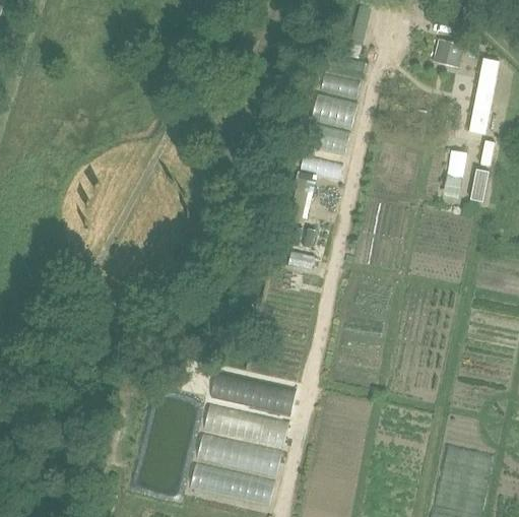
[(439,37),(434,58),(456,63),(460,42),(439,37)]
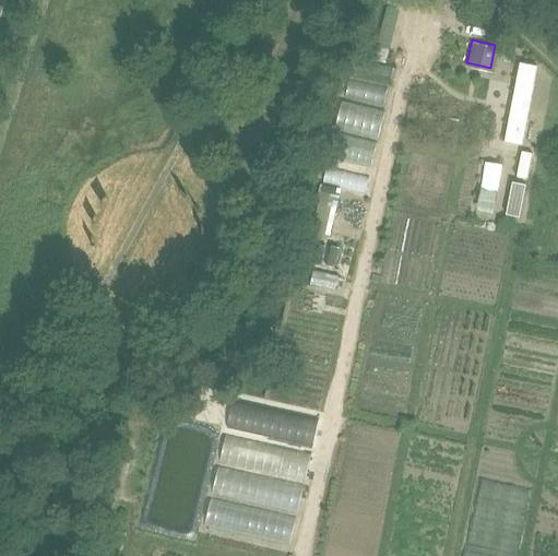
[(521,67),(507,143),(523,146),(538,70),(521,67)]
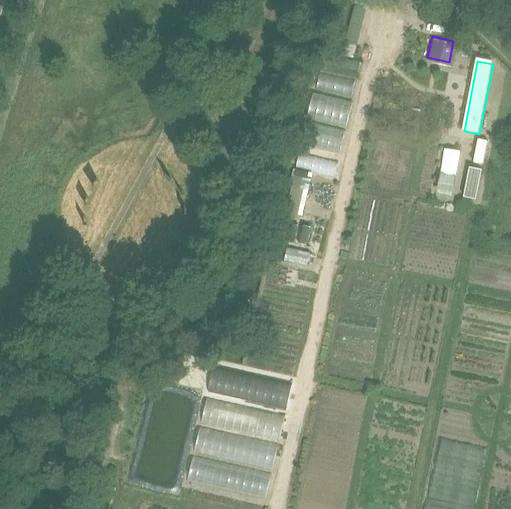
[(350,95),(354,78),(319,70),(315,88),(350,95)]
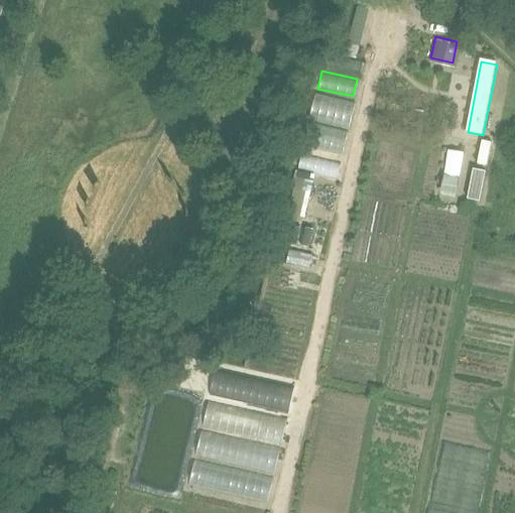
[(349,126),(355,101),(314,91),(308,117),(349,126)]
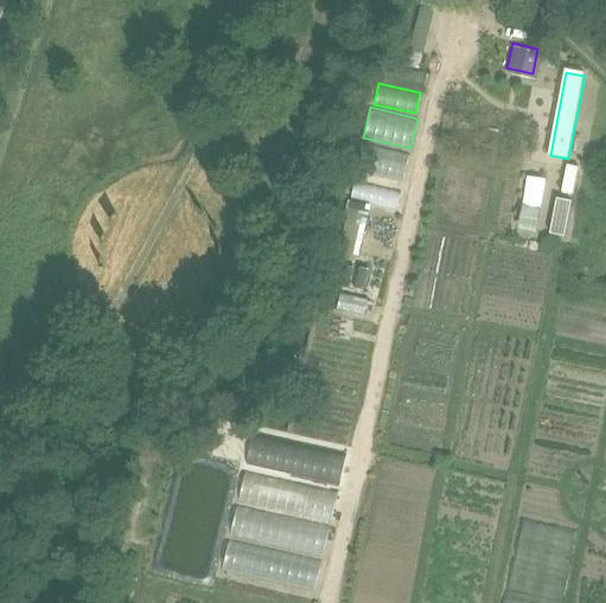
[(401,180),(409,153),(363,141),(356,170),(401,180)]
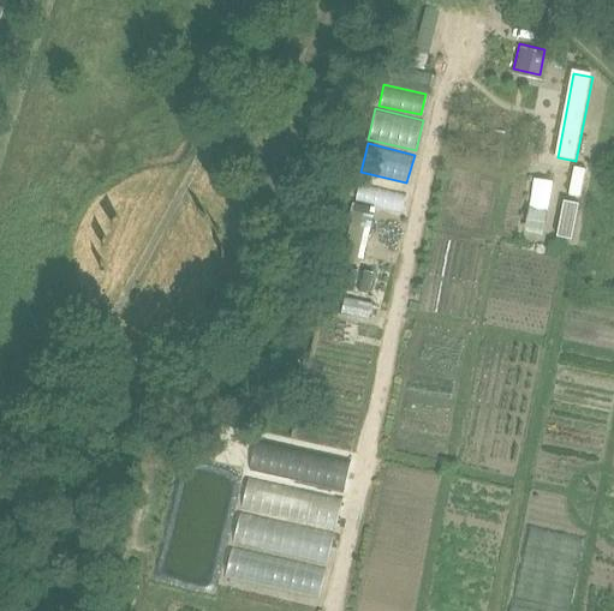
[(573,163),(567,193),(578,196),(585,166),(573,163)]
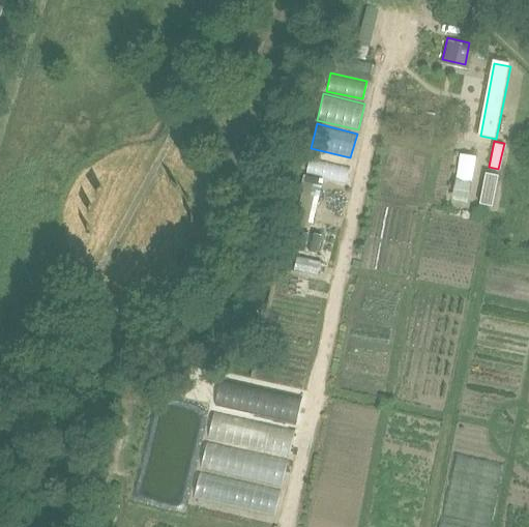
[(346,182),(350,166),(309,156),(305,173),(322,176),(346,182)]
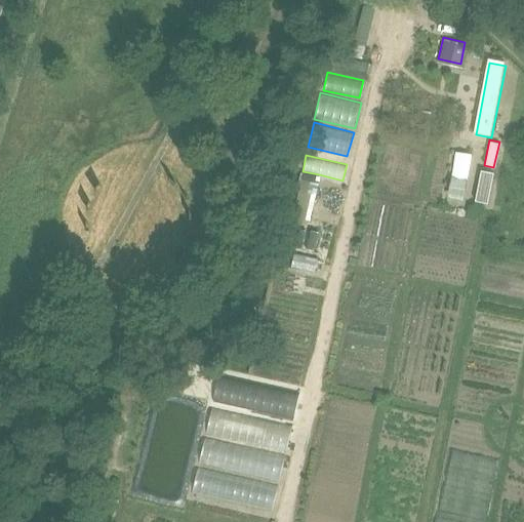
[(487,202),(492,172),(480,169),(475,200),(487,202)]
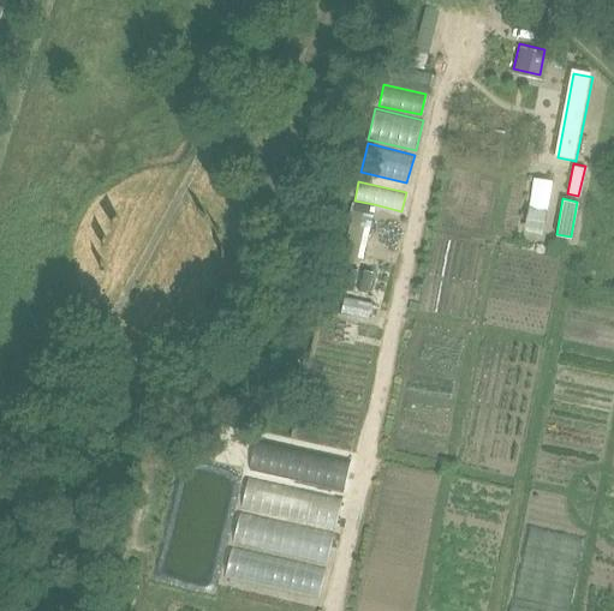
[(374,204),(355,201),(352,210),(363,213),(373,215),(374,204)]
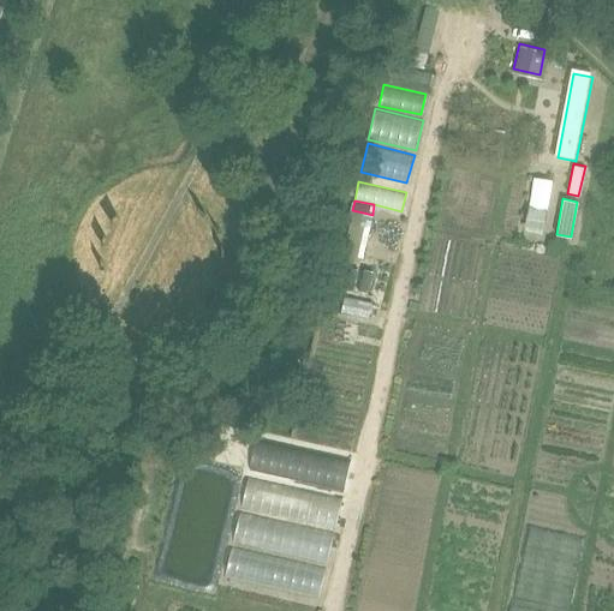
[(370,226),(373,215),(363,213),(352,210),(343,253),(356,256),(363,225),(370,226)]
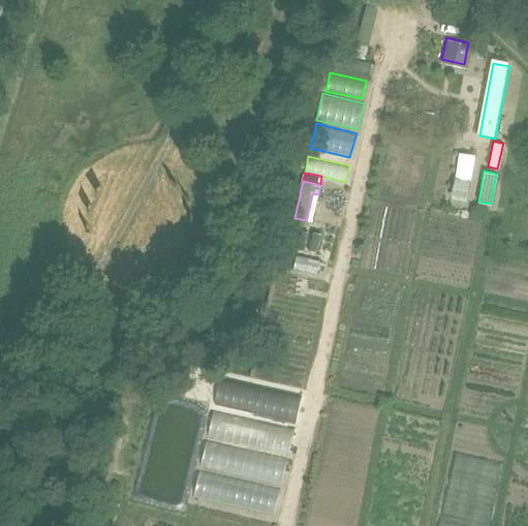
[(316,273),(319,259),(296,254),(292,268),(316,273)]
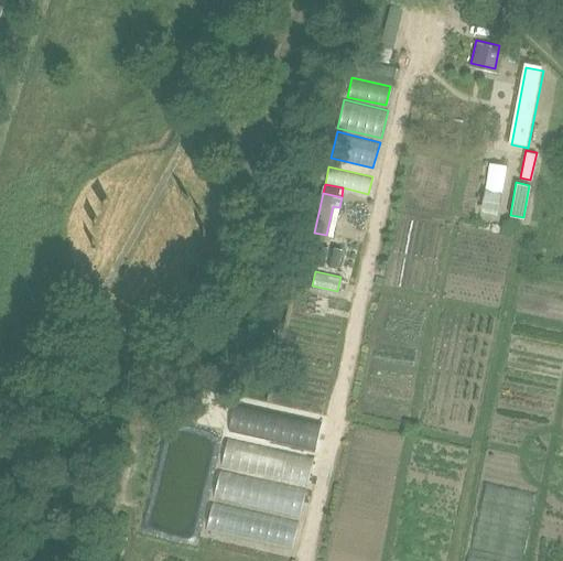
[(315,449),(322,421),(235,401),(228,430),(315,449)]
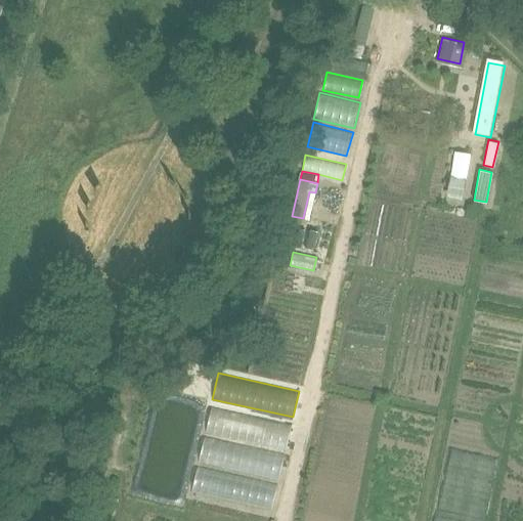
[(285,448),(291,423),(211,405),(205,431),(285,448)]
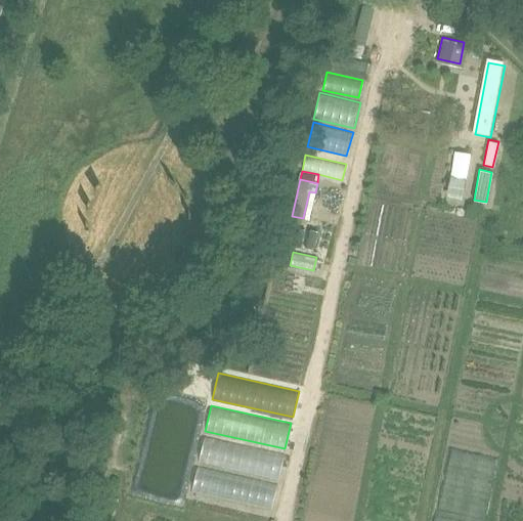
[(277,479),(284,452),(204,435),(198,461),(277,479)]
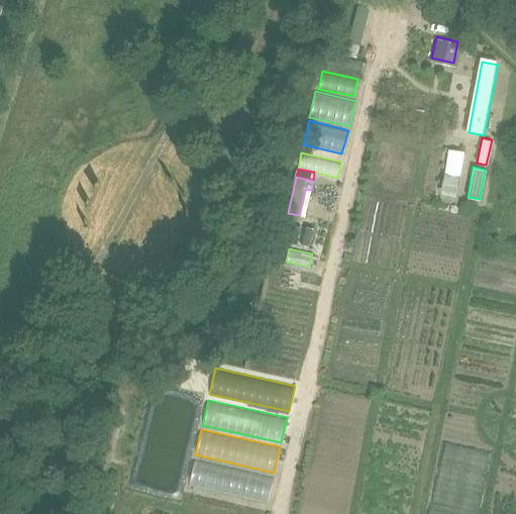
[(267,502),(274,476),(194,458),(188,485),(267,502)]
